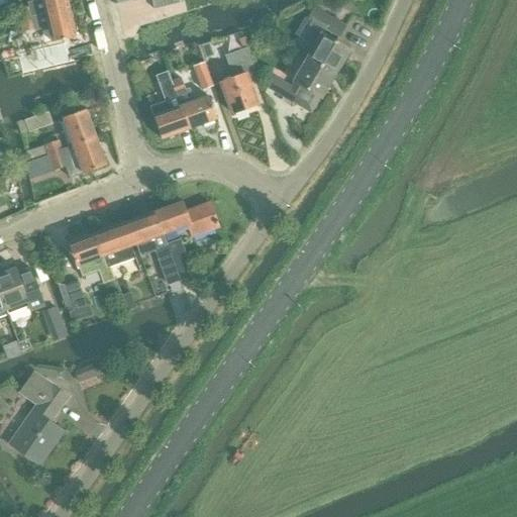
[(29,8),(16,11),(18,18),(26,16),(26,19),(33,17),(33,16),(34,16),(45,13),(70,7),(67,0),(41,0),(42,1),(28,4),(29,8)]
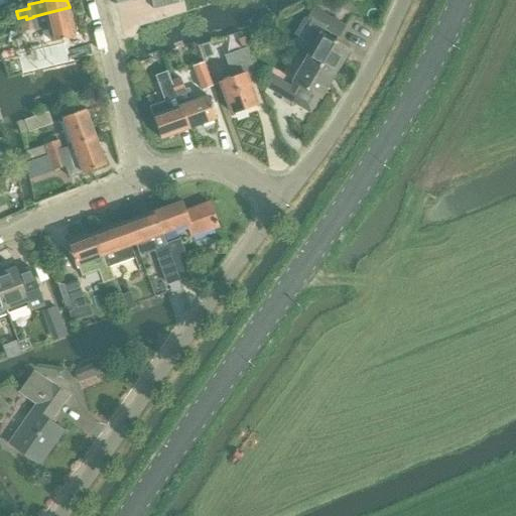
[(178,0),(151,0),(154,9),(179,3),(178,0)]
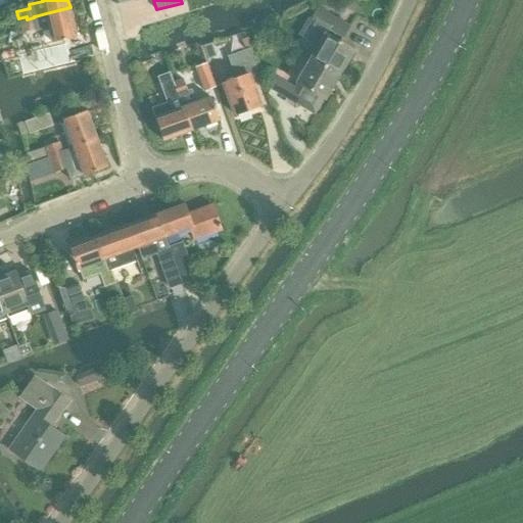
[(27,16),(18,18),(21,31),(35,28),(36,31),(49,27),(53,43),(78,38),(70,7),(46,13),(35,16),(34,16),(34,17),(27,19),(27,16)]
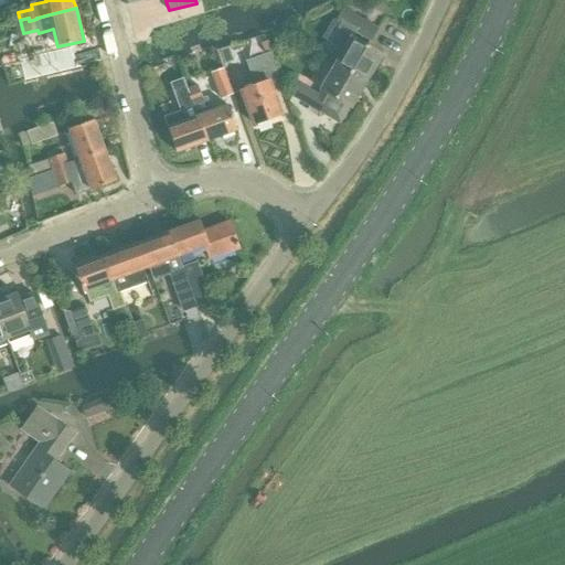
[(340,24),(329,43),(339,50),(343,52),(352,36),(353,36),(355,32),(371,41),(377,29),(343,10),(337,22),(340,24)]
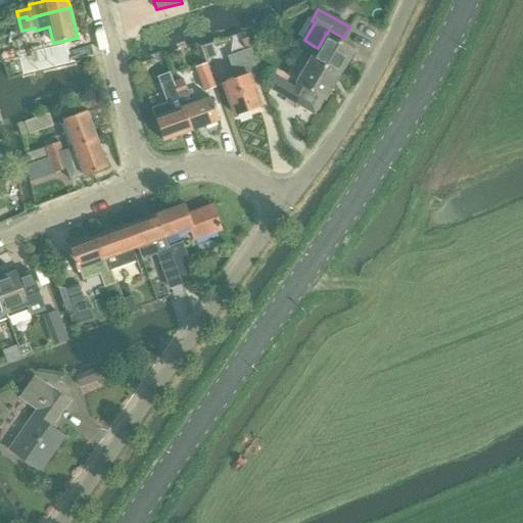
[(318,48),(312,58),(339,76),(354,51),(327,34),(326,34),(318,48)]
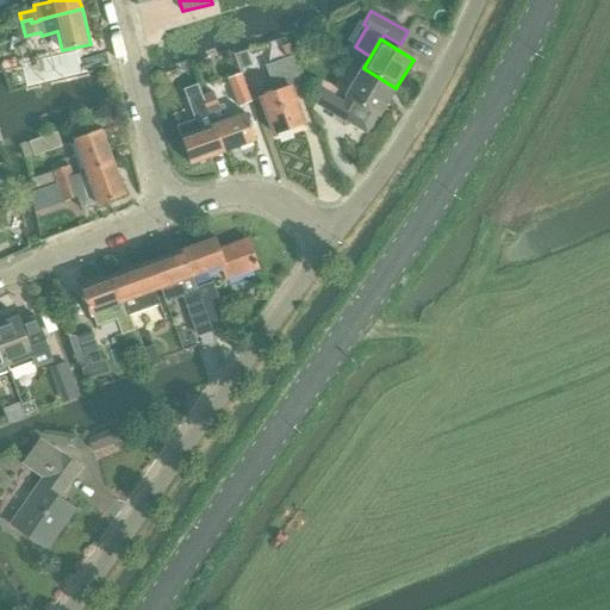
[(76,51),(20,64),(26,88),(81,75),(76,51)]
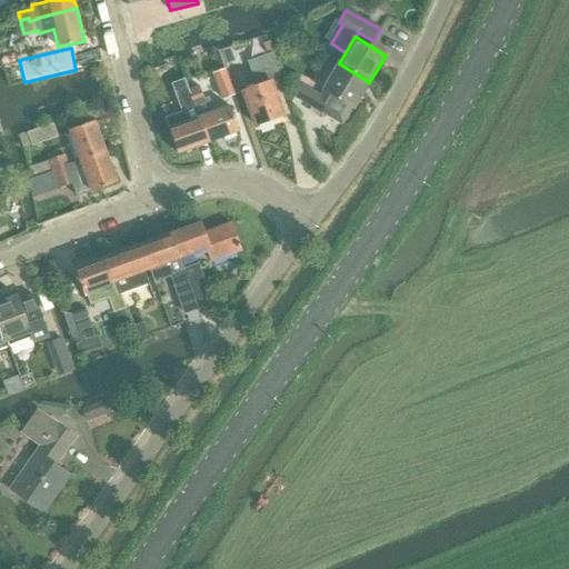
[(272,81),(281,78),(272,52),(248,61),(258,87),(243,91),(256,126),(285,115),(272,81)]
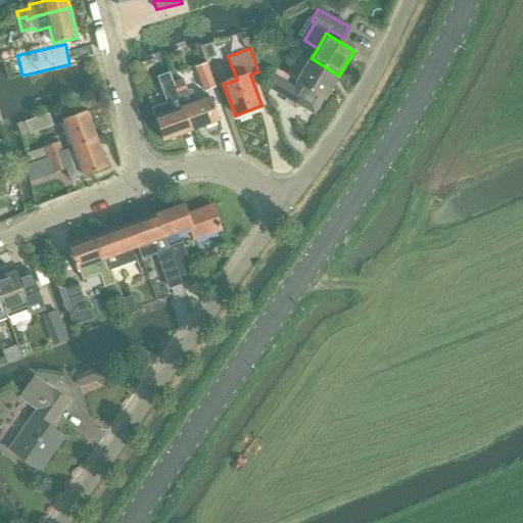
[(277,78),(271,89),(287,98),(285,102),(295,108),(297,104),(315,114),(324,98),(325,99),(339,76),(312,58),(297,82),(298,83),(295,88),(277,78)]
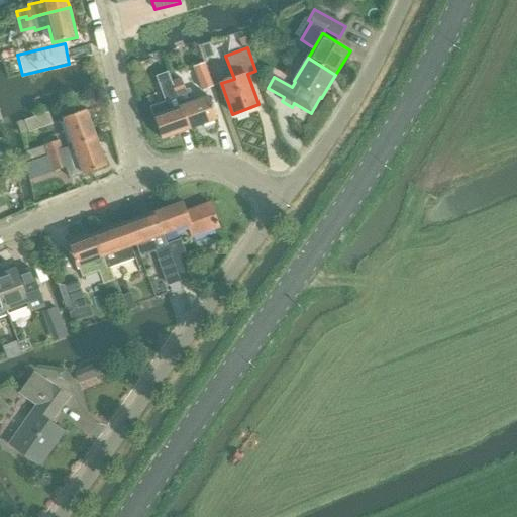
[(203,90),(213,86),(205,63),(195,67),(203,90)]
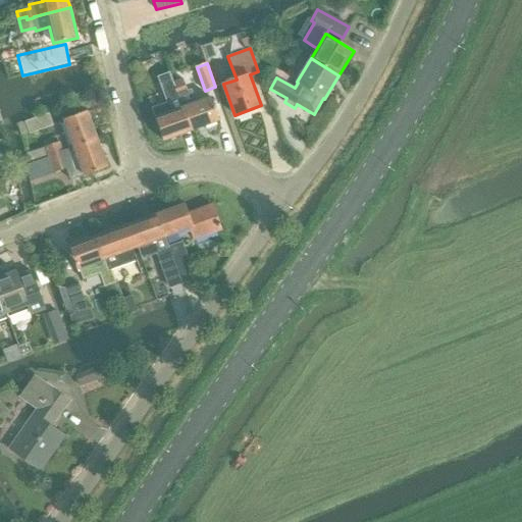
[(164,103),(151,108),(154,118),(162,141),(192,131),(184,107),(179,96),(177,96),(175,91),(177,90),(174,83),(172,83),(169,72),(157,77),(165,101),(166,103),(164,103)]
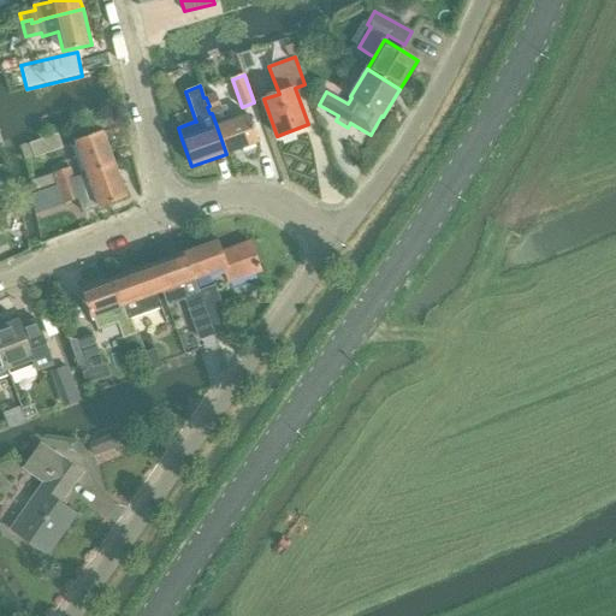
[(217,93),(206,98),(209,106),(207,107),(209,113),(212,113),(217,126),(226,154),(259,142),(249,114),(232,120),(226,106),(223,107),(217,93)]
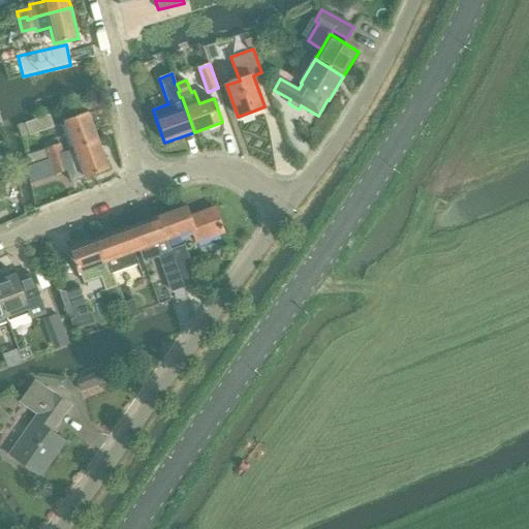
[(88,112),(65,120),(74,148),(98,139),(88,112)]
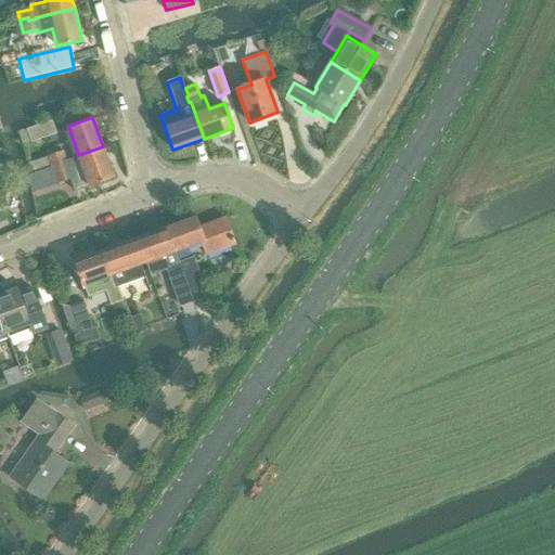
[(33,142),(57,133),(52,120),(28,129),(33,142)]
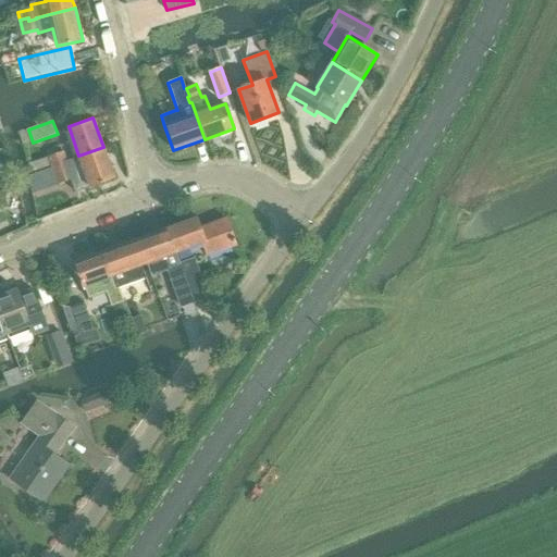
[(66,160),(52,165),(59,183),(70,180),(74,193),(90,186),(115,177),(103,147),(78,156),(66,160)]
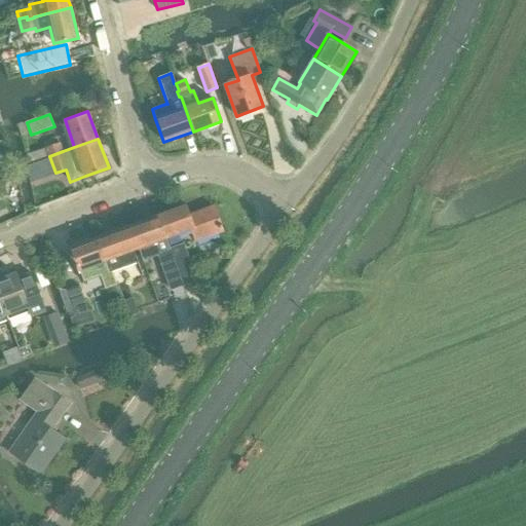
[(60,142),(46,147),(49,156),(63,151),(60,142)]
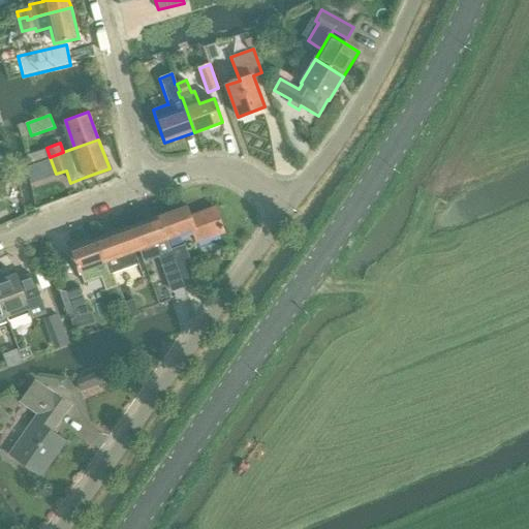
[(188,206),(160,216),(168,240),(192,230),(197,242),(224,231),(215,207),(191,215),(188,206)]
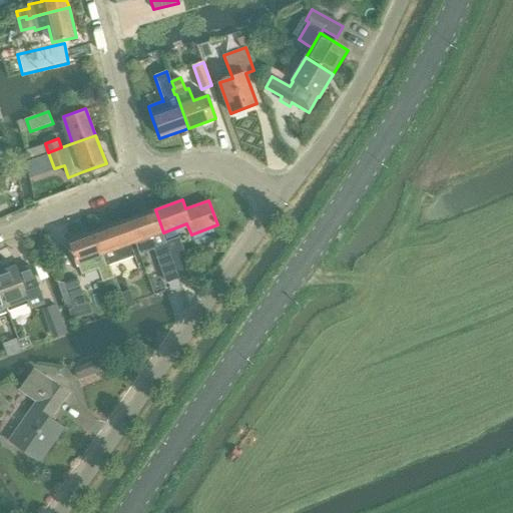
[(155,209),(127,219),(135,242),(134,242),(138,254),(139,254),(146,252),(150,250),(154,249),(154,248),(153,248),(165,243),(161,232),(163,232),(155,209)]
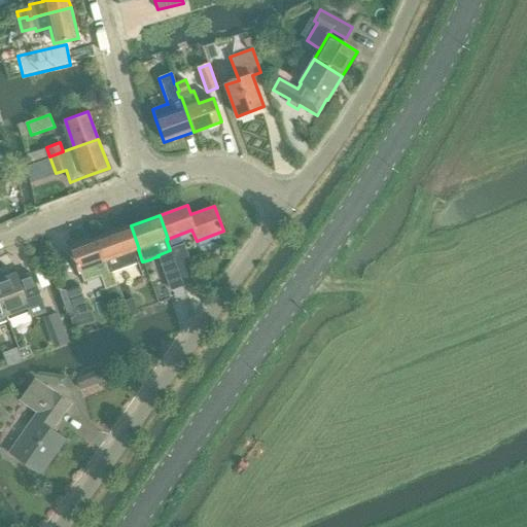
[(131,225),(98,238),(106,261),(110,273),(112,272),(138,264),(133,251),(135,250),(138,249),(139,249),(131,225)]
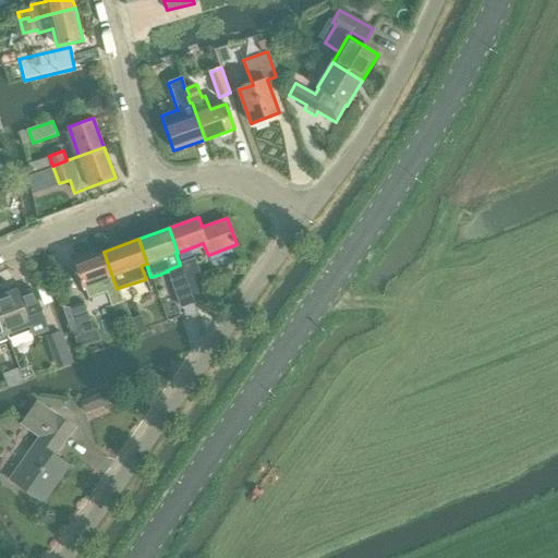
[(104,252),(74,262),(83,287),(87,300),(105,293),(111,307),(124,303),(119,288),(117,289),(112,277),(104,252)]
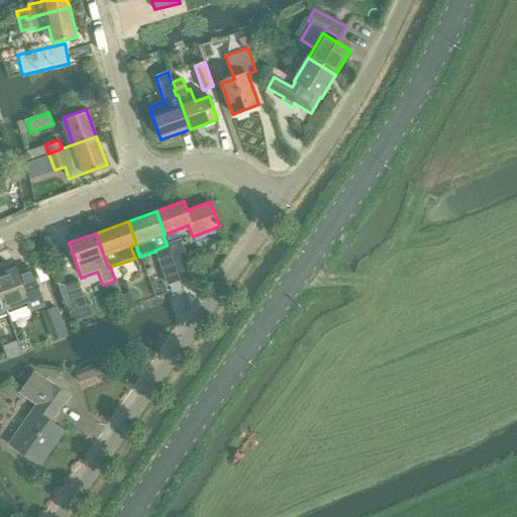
[(180,241),(169,245),(170,245),(173,250),(172,251),(182,280),(192,276),(180,241)]
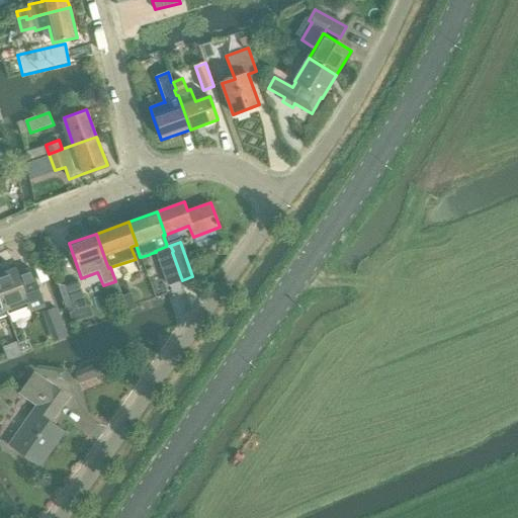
[(167,246),(155,251),(156,251),(156,252),(168,285),(182,280),(172,252),(173,251),(170,246),(169,246),(167,246)]
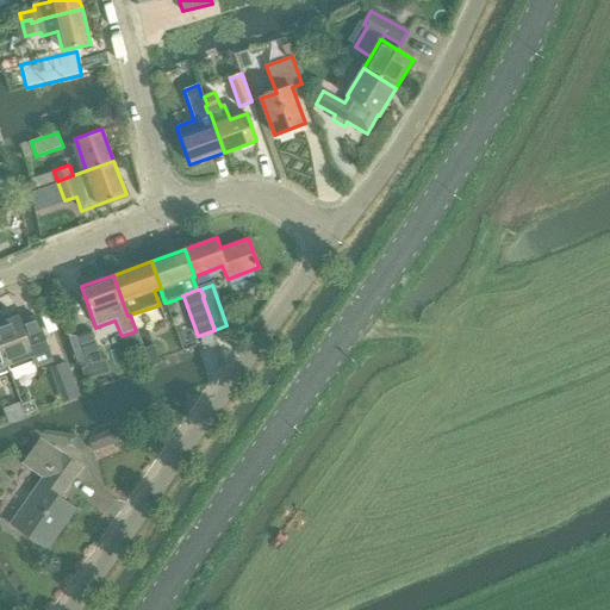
[(19,316),(7,321),(5,315),(0,317),(0,344),(10,369),(35,360),(37,366),(54,360),(37,316),(22,322),(19,316)]
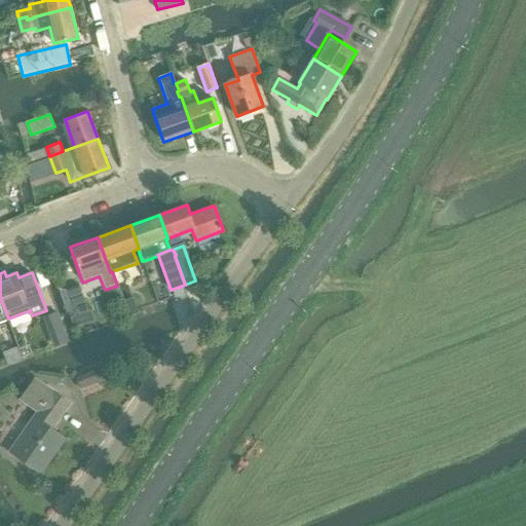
[(89,310),(80,285),(67,290),(76,315),(89,310)]
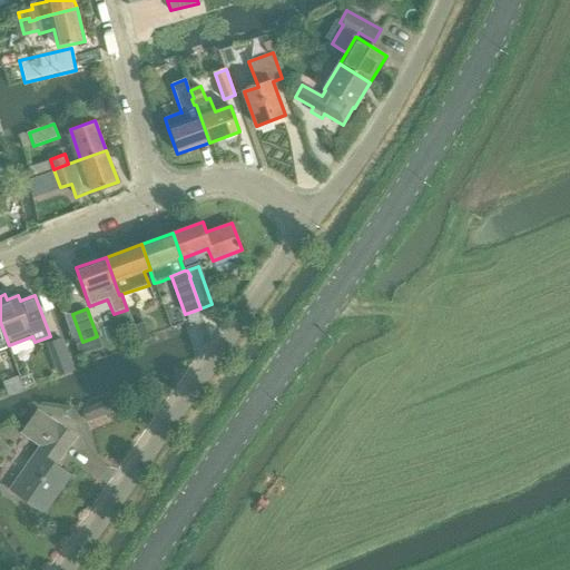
[(0,349),(9,345),(0,322),(0,349)]
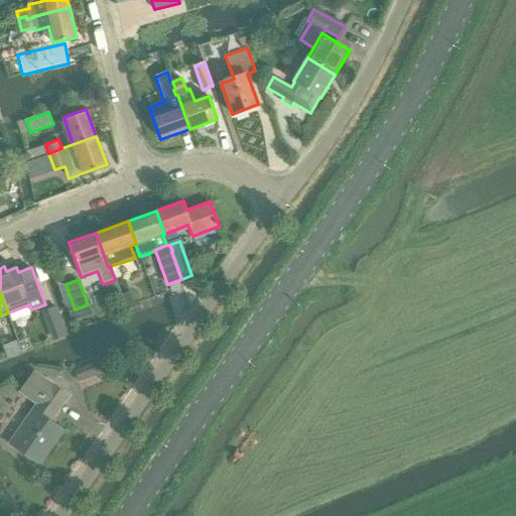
[(123,311),(135,307),(130,293),(118,297),(123,311)]
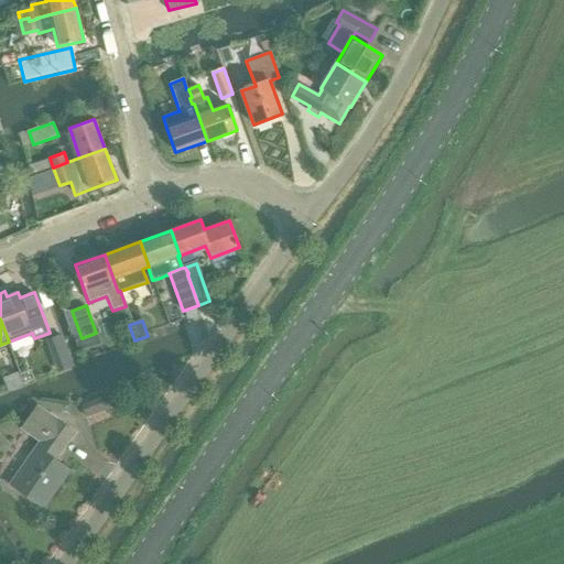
[(74,367),(62,335),(61,335),(46,342),(57,373),(74,367)]
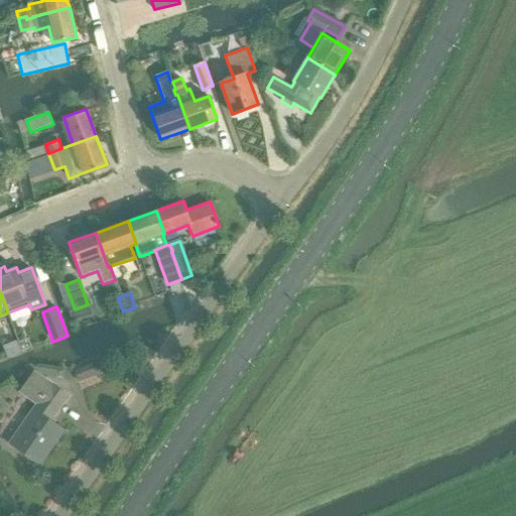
[(78,383),(105,372),(101,361),(74,371),(78,383)]
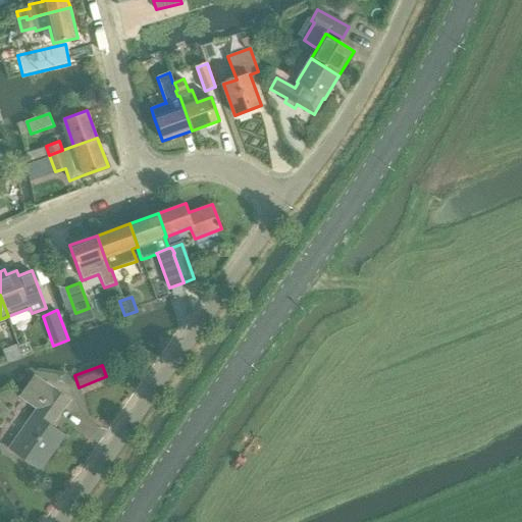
[(52,426),(69,401),(35,376),(19,396),(37,409),(8,449),(40,471),(65,435),(52,426)]
